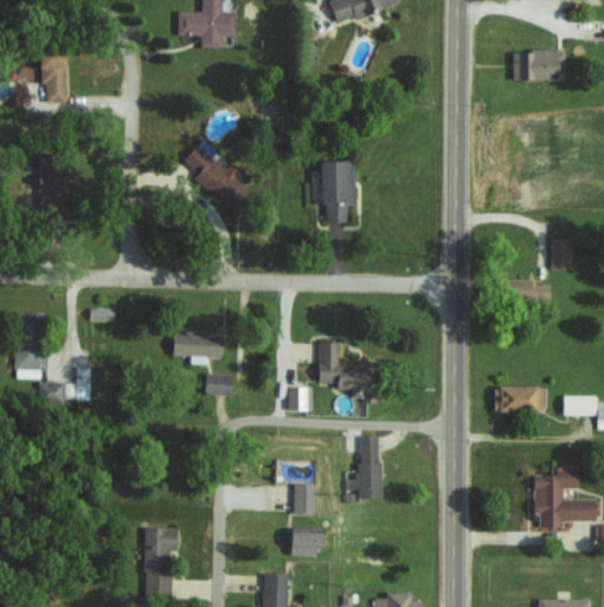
[(202,0),(202,12),(178,12),(178,36),(201,36),(201,49),(222,48),(222,37),(236,37),(236,13),(224,13),(222,0),(202,0)]
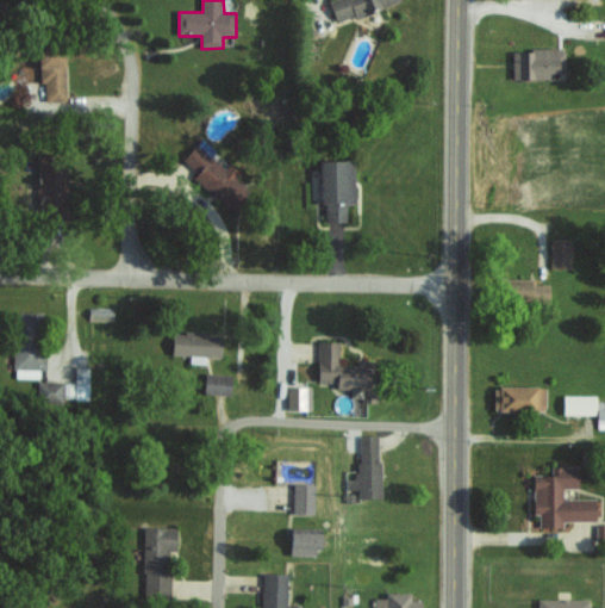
[(66,47),(39,47),(41,85),(47,85),(47,103),(68,103),(66,47)]
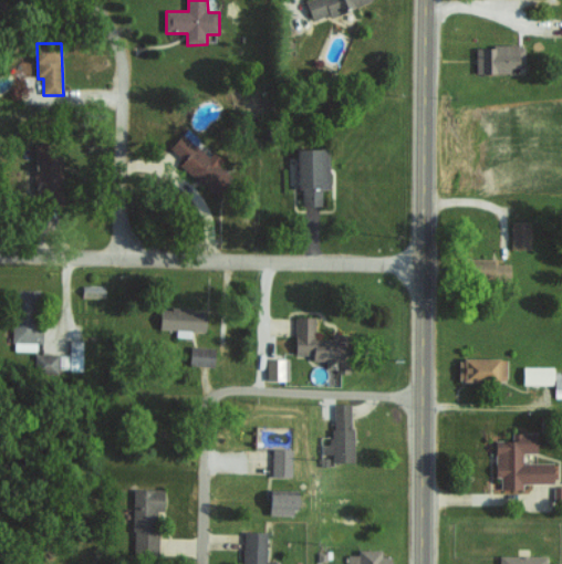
[(511,75),(511,70),(527,70),(527,48),(478,47),(477,74),(511,75)]
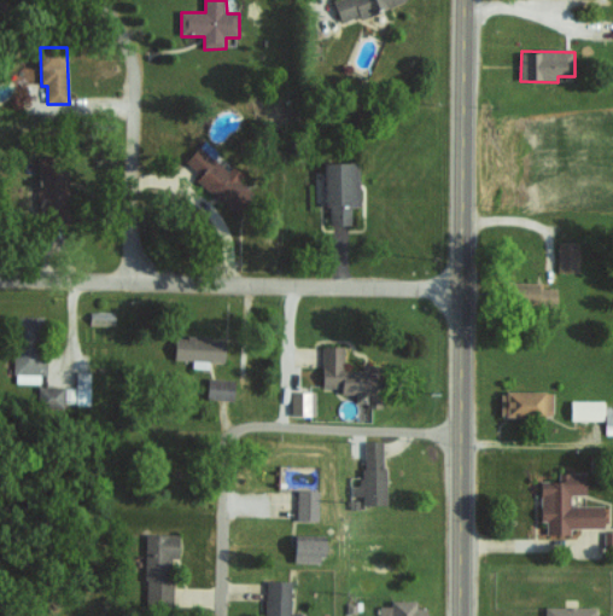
[(220,152),(205,140),(186,164),(202,176),(197,182),(228,207),(250,180),(233,167),(229,173),(214,160),(220,152)]
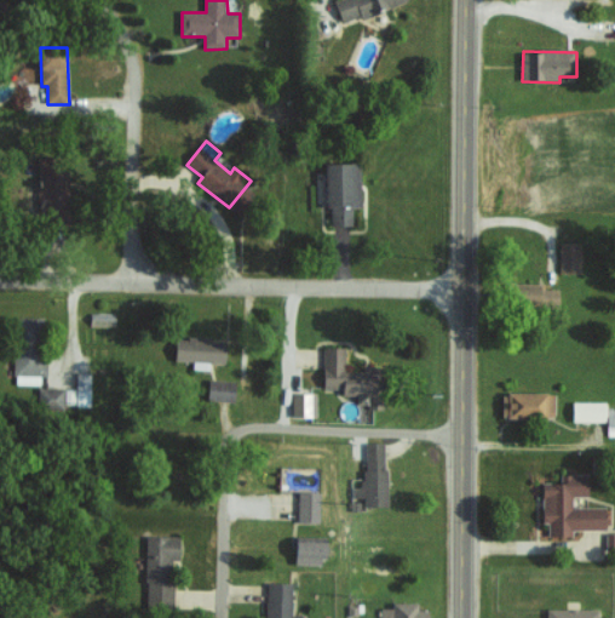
[(69,224),(72,162),(41,161),(39,223),(69,224)]
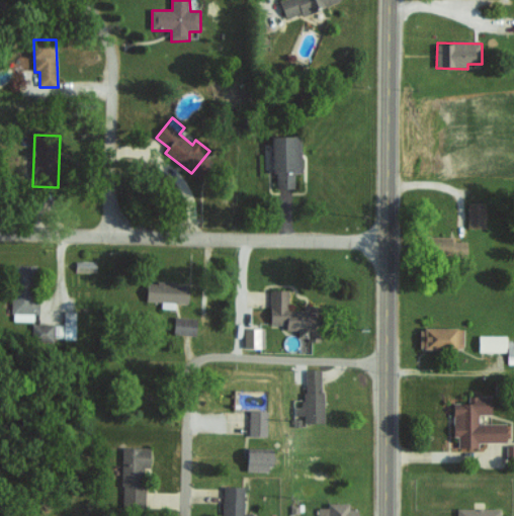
[(271,138),(272,174),(277,174),(277,190),(296,190),(296,175),(302,174),(301,138),(271,138)]
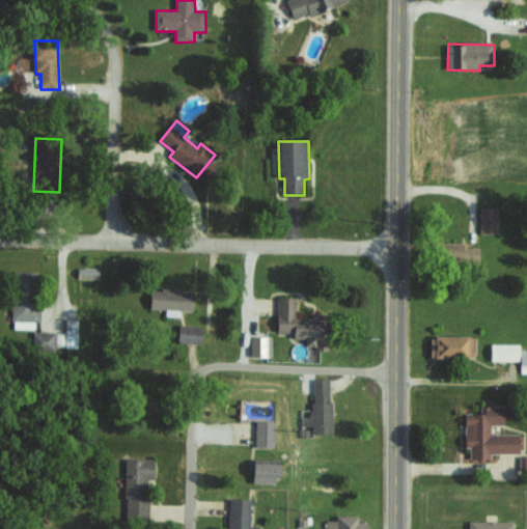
[(481,235),(500,235),(499,209),(480,210),(481,235)]
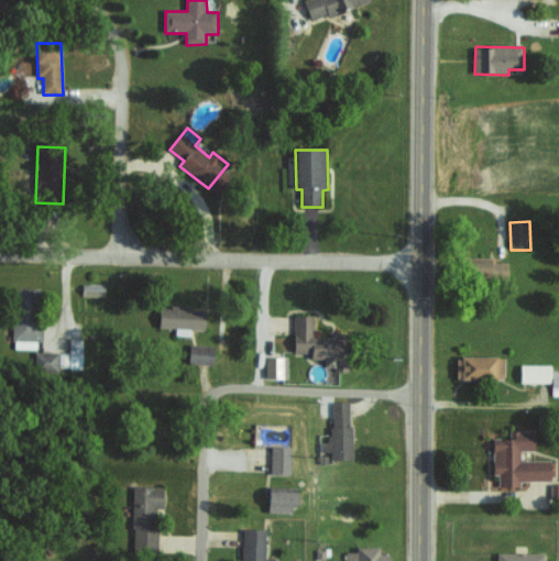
[(496,260),(469,259),(468,279),(508,281),(510,264),(496,263),(496,260)]
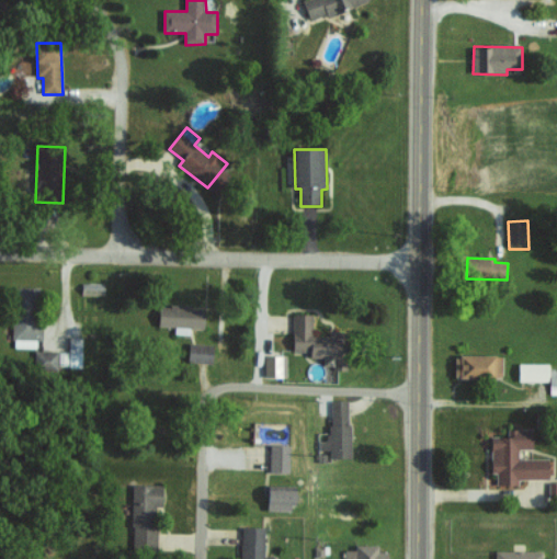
[(83,296),(106,297),(106,285),(83,284),(83,296)]
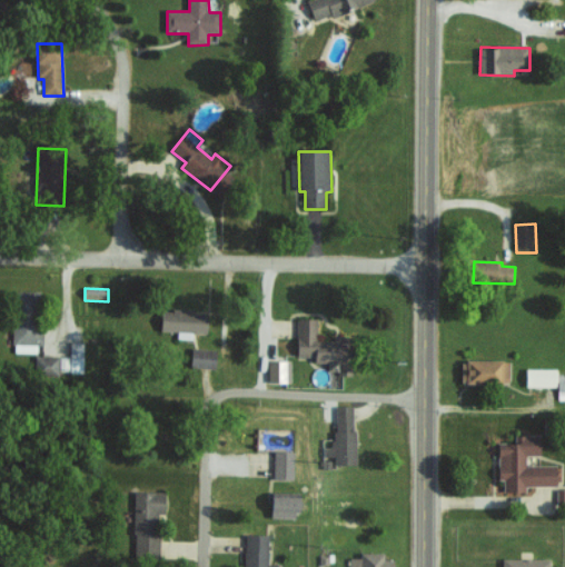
[(40,355),(41,292),(16,292),(15,355),(40,355)]
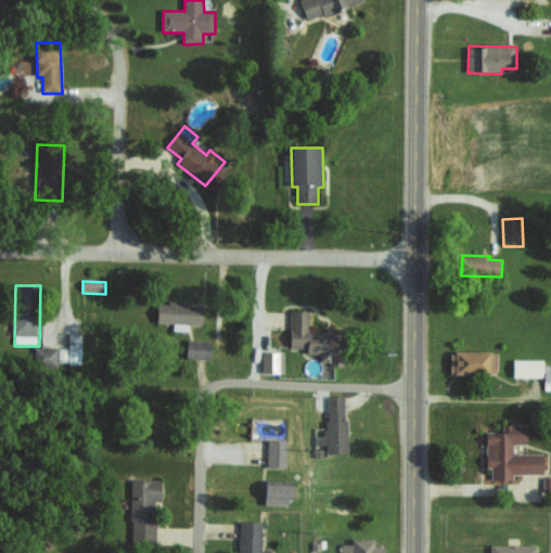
[(204,305),(158,304),(157,324),(203,325),(204,305)]
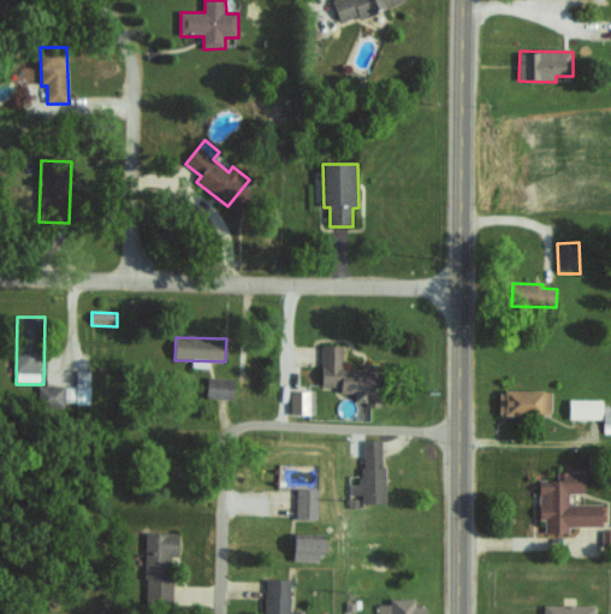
[(380,366),(363,366),(363,371),(345,371),(345,347),(324,347),(324,387),(342,387),(342,395),(357,394),(357,408),(380,408),(380,366)]
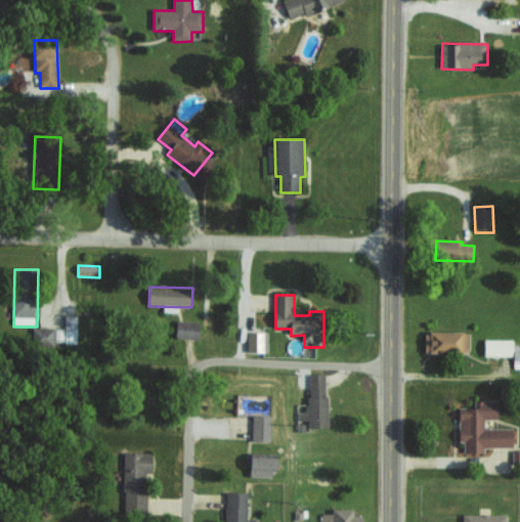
[(79,344),(78,316),(65,316),(66,344),(79,344)]
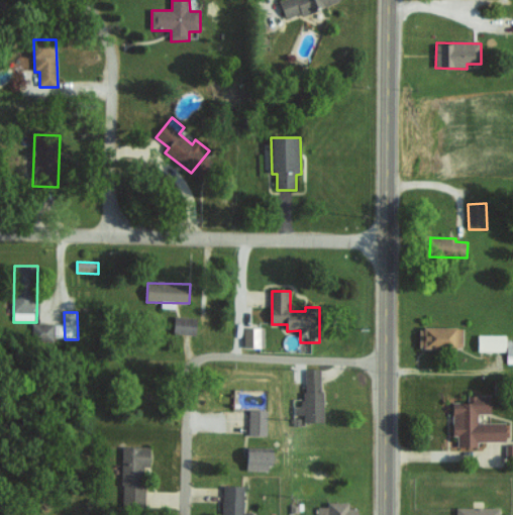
[(174,335),(197,336),(198,318),(175,317),(174,335)]
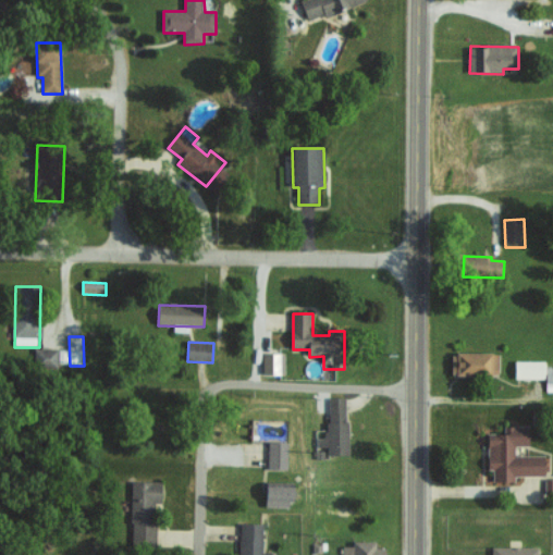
[(60,349),(36,350),(36,370),(61,369),(60,349)]
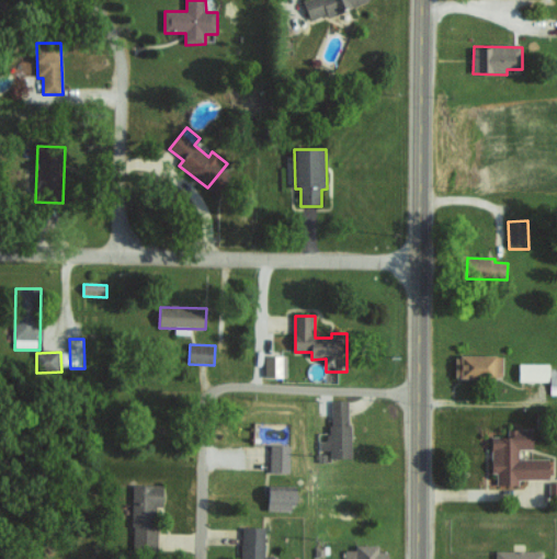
[(455,356),(455,379),(503,380),(503,357),(455,356)]
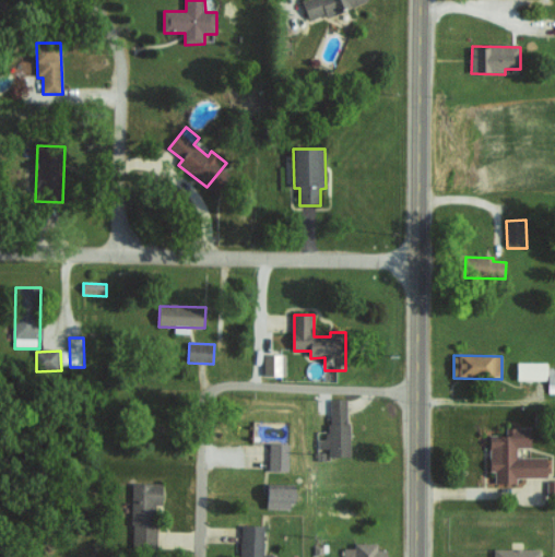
[(288,356),(266,356),(266,377),(288,377),(288,356)]
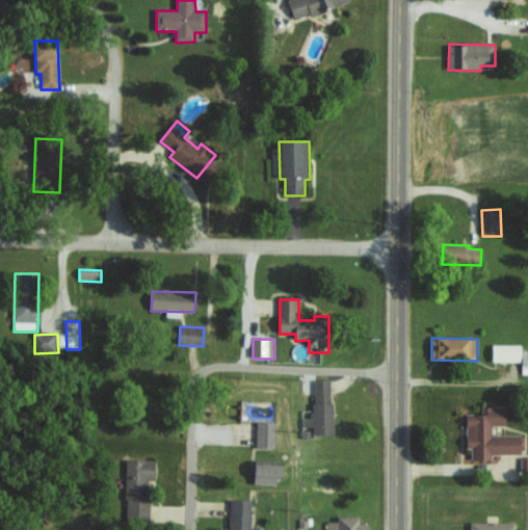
[(493,363),(521,363),(522,346),(493,346),(493,363)]
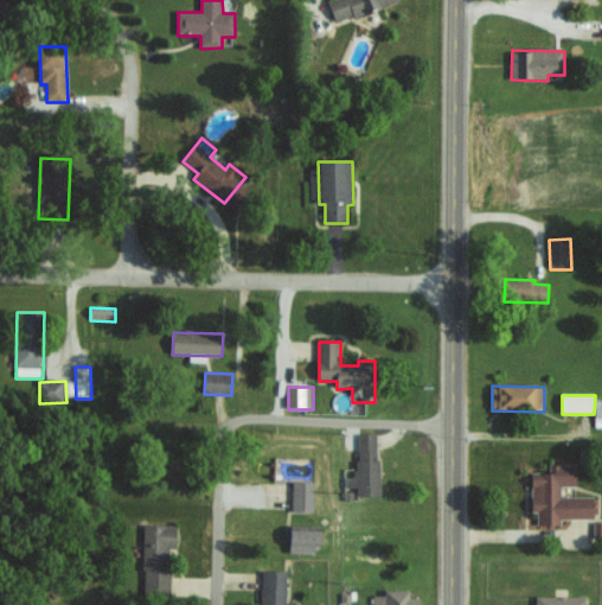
[(379,434),(358,435),(360,477),(347,477),(347,489),(358,489),(358,498),(380,497),(379,434)]
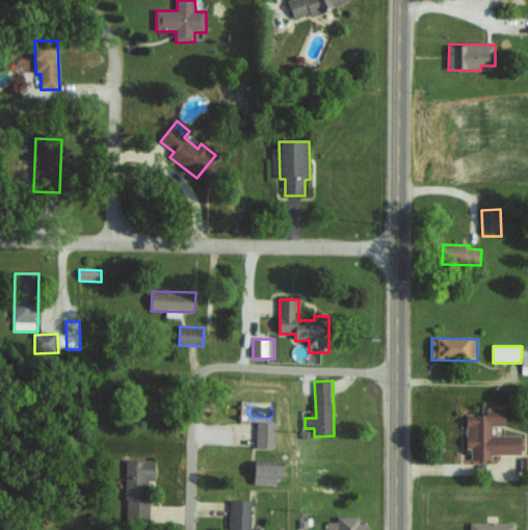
[(522,436),(494,436),(493,427),(506,427),(506,408),(482,408),(482,415),(467,416),(467,451),(472,451),(472,462),(493,461),(493,456),(522,456),(522,436)]
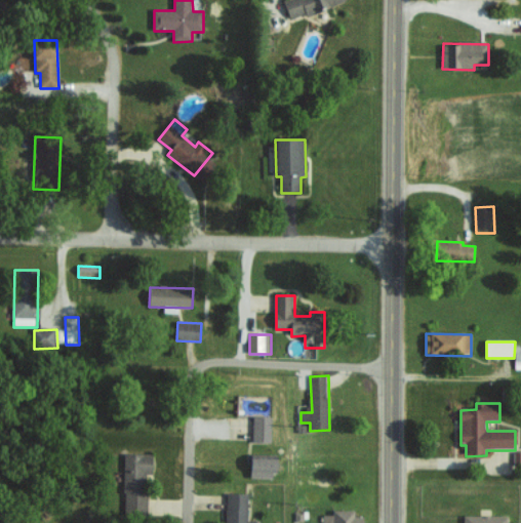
[(253,443),(272,444),(273,418),(254,417),(253,443)]
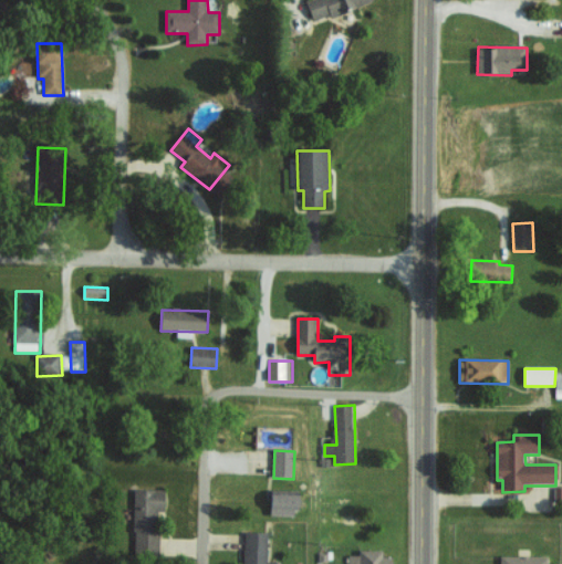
[(134,557),(158,559),(159,517),(164,517),(165,491),(135,491),(134,557)]
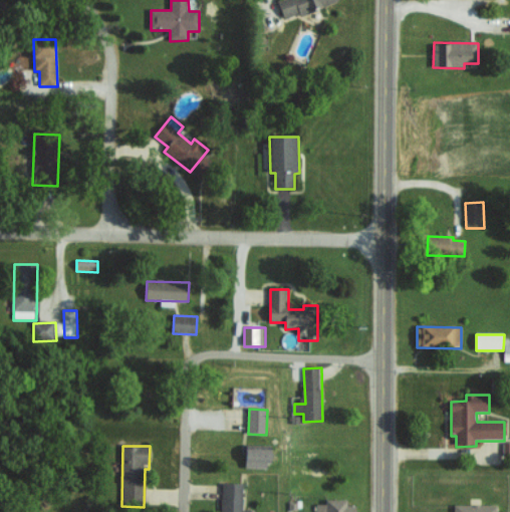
[(270,470),(271,446),(246,446),(245,469),(270,470)]
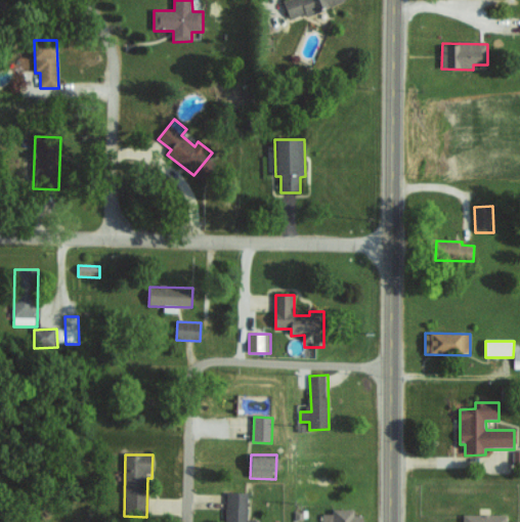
[(258,521),(248,520),(249,493),(227,493),(226,521),(258,521)]
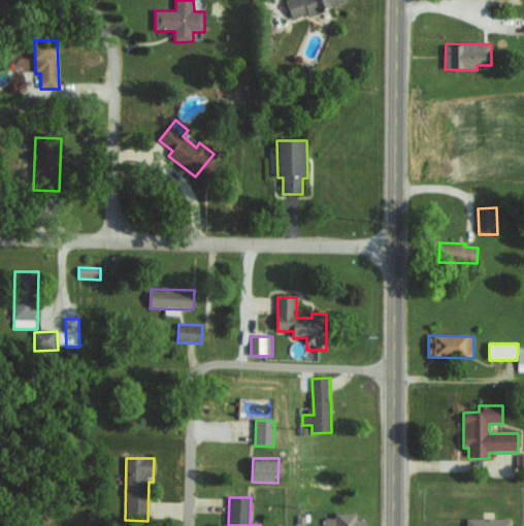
[(365,525),(366,521),(358,521),(358,515),(335,514),(335,519),(327,519),(326,525),(365,525)]
